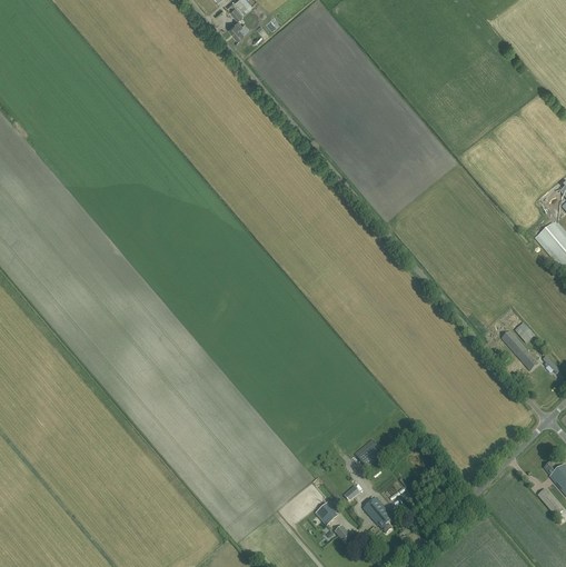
[(232,6),(239,13),(241,11),(235,3),(232,6)]
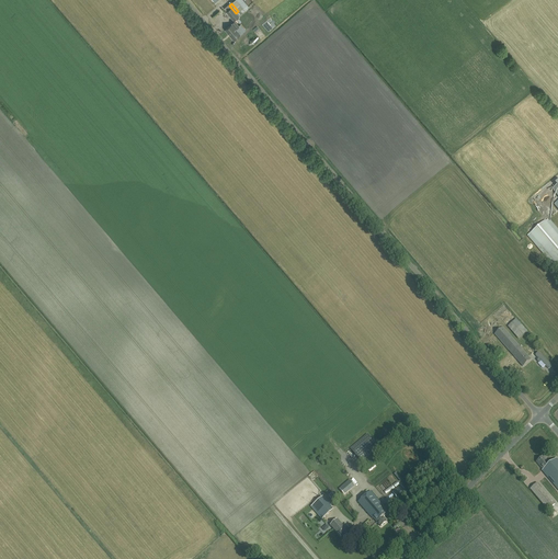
[(230,19),(236,13),(228,6),(223,10),(230,19)]
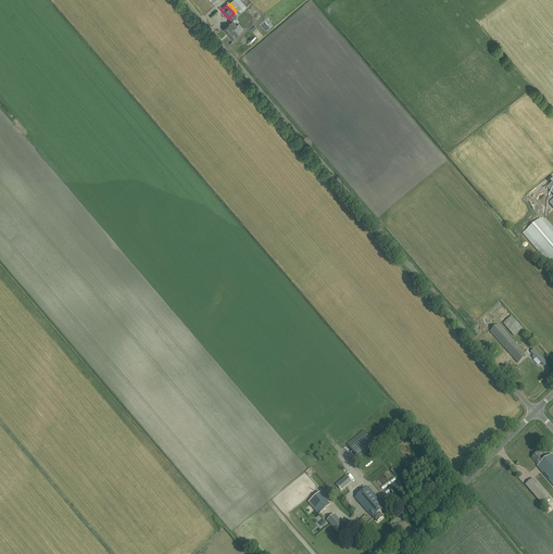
[(228,37),(235,32),(230,26),(234,24),(229,19),(226,21),(227,22),(220,27),(228,37)]
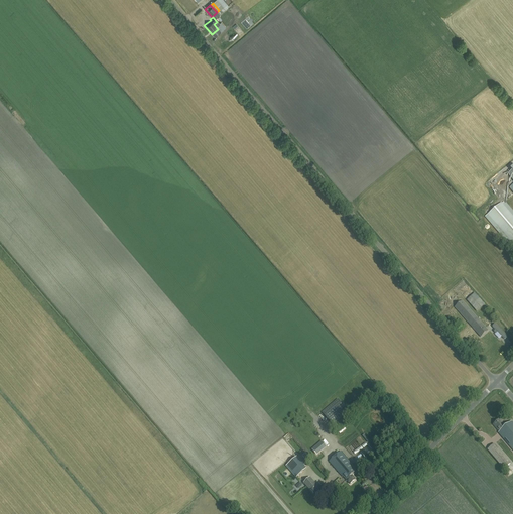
[(215,24),(219,30),(224,26),(220,20),(215,24)]
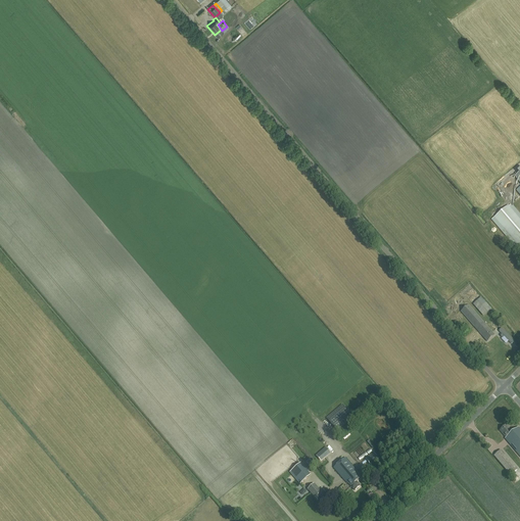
[(519,220),(508,205),(510,204),(508,202),(506,204),(506,203),(491,215),(519,248),(519,220)]
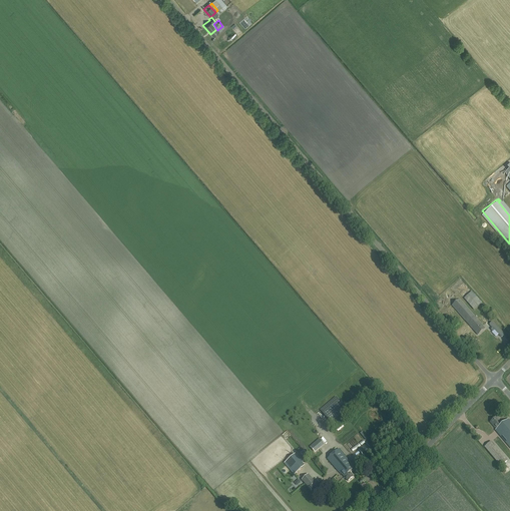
[(475,333),(482,327),(475,318),(475,319),(456,297),(449,304),(475,333)]
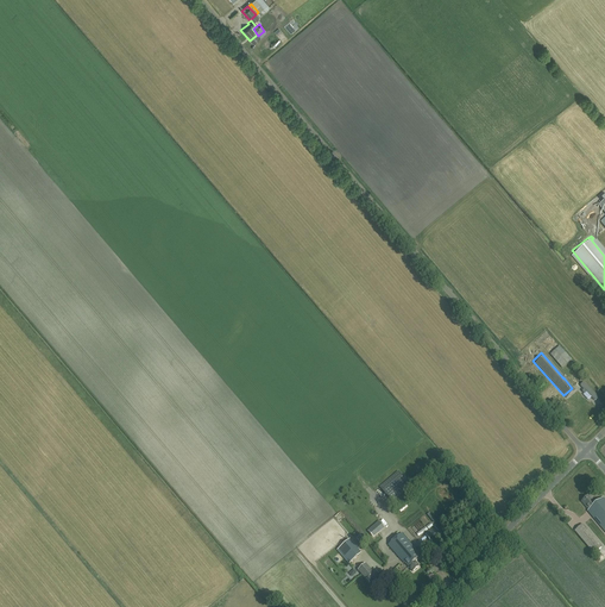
[(581,380),(578,383),(591,398),(596,393),(581,380)]
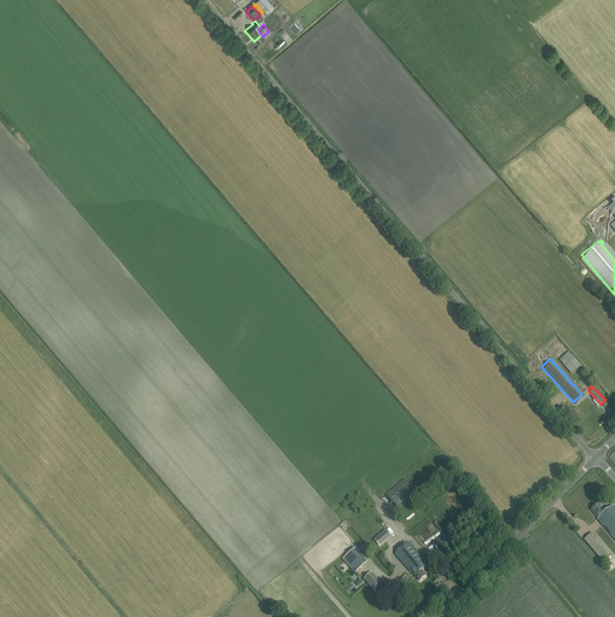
[(401,477),(383,494),(396,508),(415,492),(401,477)]
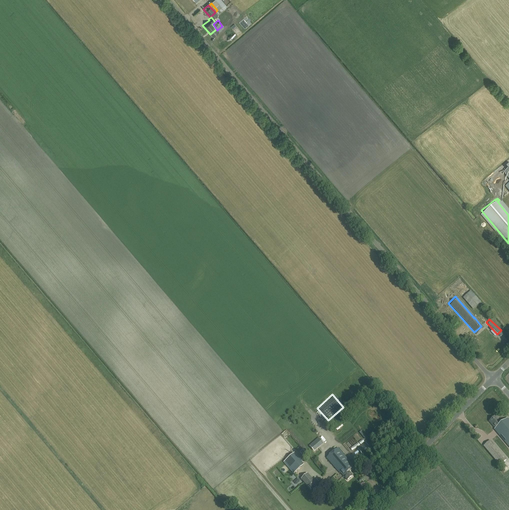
[(508,446),(508,445),(508,421),(505,417),(499,422),(493,414),(487,419),(493,427),(492,428),(508,446)]
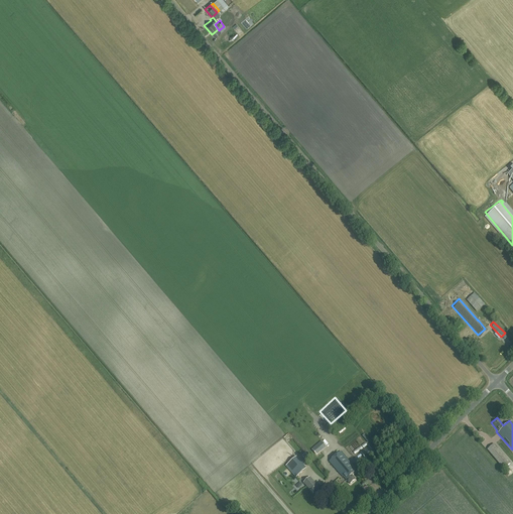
[(501,467),(508,461),(491,441),(484,447),(501,467)]
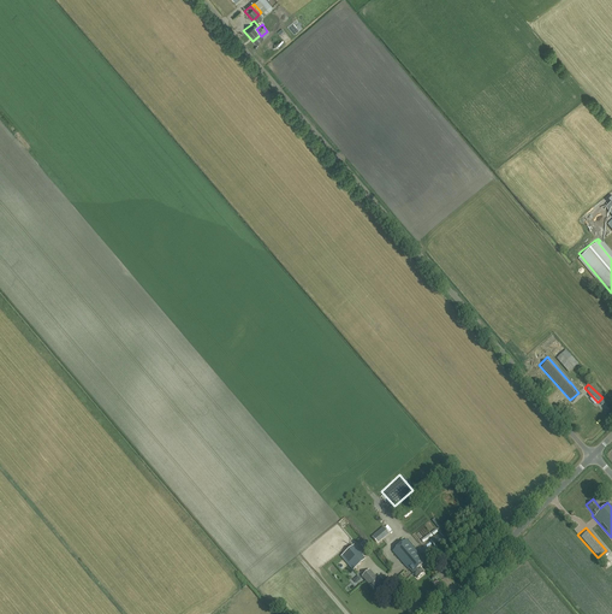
[(379,537),(373,531),(369,535),(375,541),(379,537)]
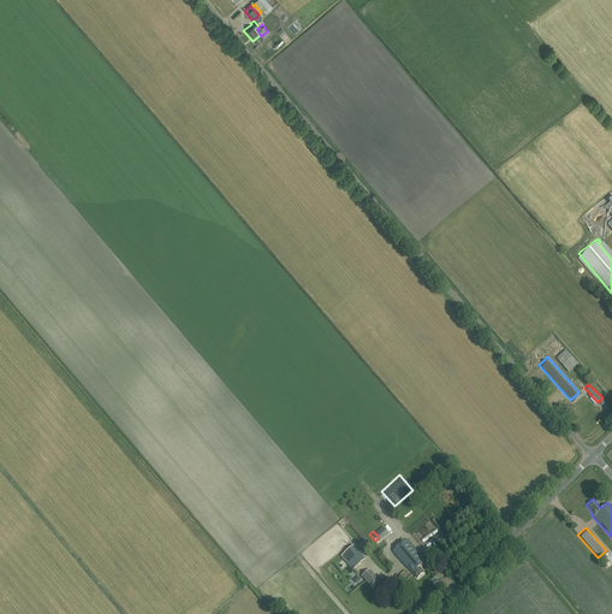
[(433,547),(443,539),(437,531),(427,538),(433,547)]
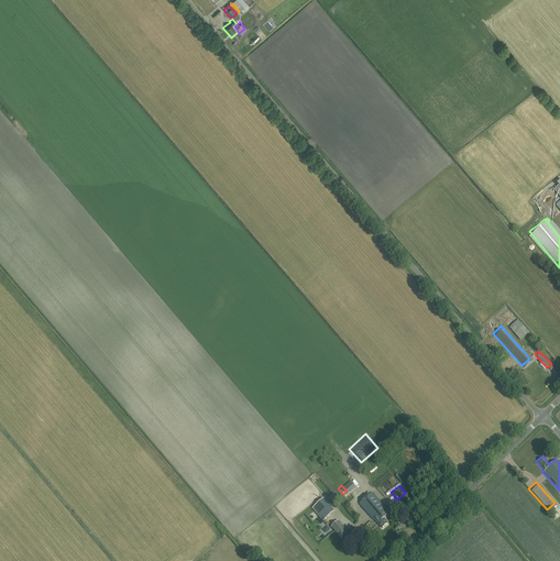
[(381,516),(386,512),(369,492),(357,503),(371,519),(371,518),(379,527),(385,521),(381,516)]
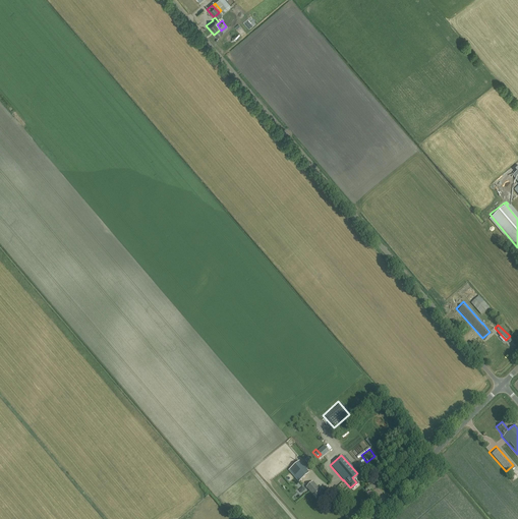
[(286,468),(295,479),(306,471),(297,459),(286,468)]
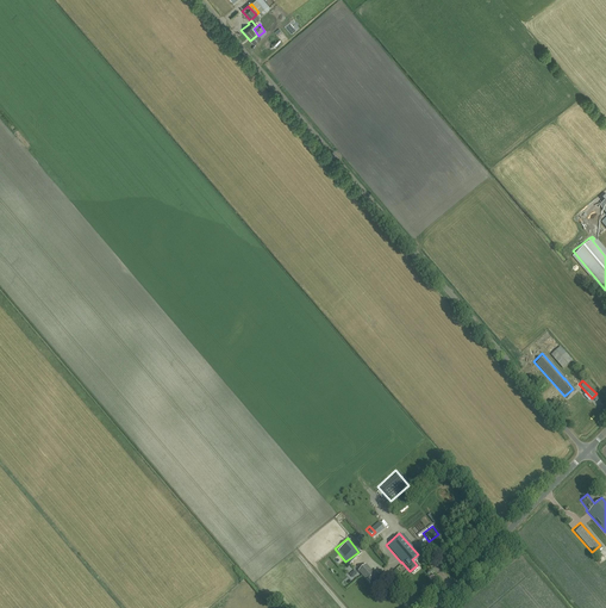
[(367,583),(376,575),(373,570),(370,571),(363,563),(356,570),(367,583)]
